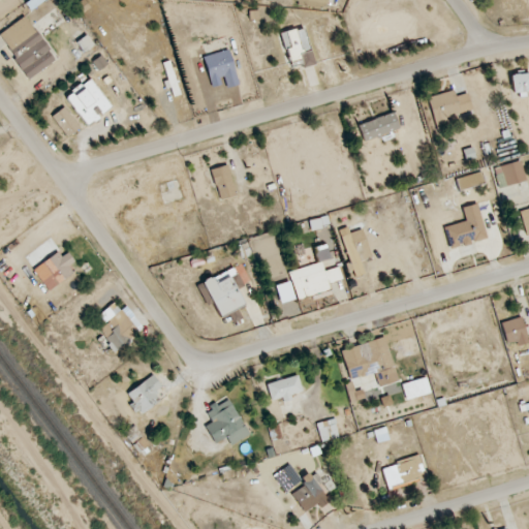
[(44,0),(29,0),(25,3),(31,10),(44,0)]
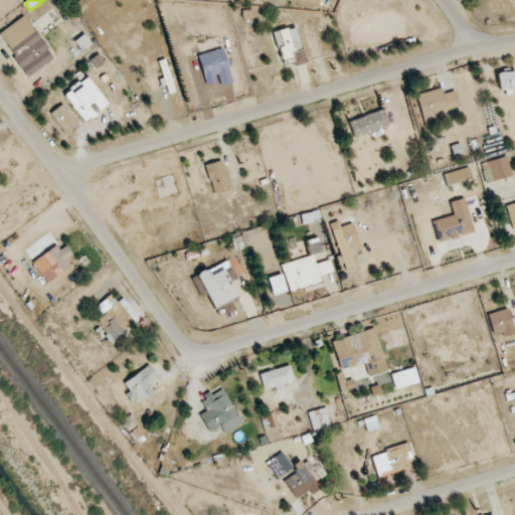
[(288,0),(288,7),(317,9),(317,0),(288,0)]
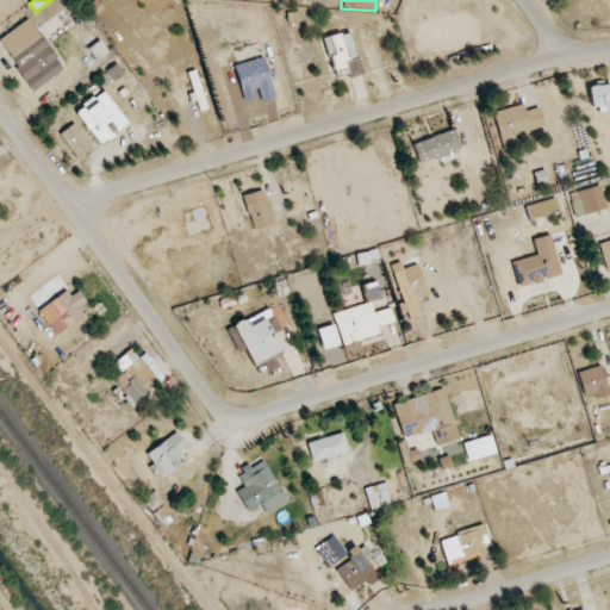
[(32,92),(64,70),(29,19),(0,38),(0,41),(13,60),(11,61),(32,92)]
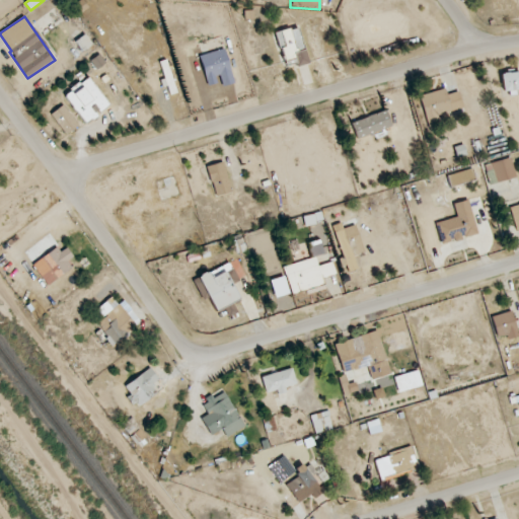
[(276,32),(284,67),(297,63),(298,67),(308,64),(299,26),(276,32)]
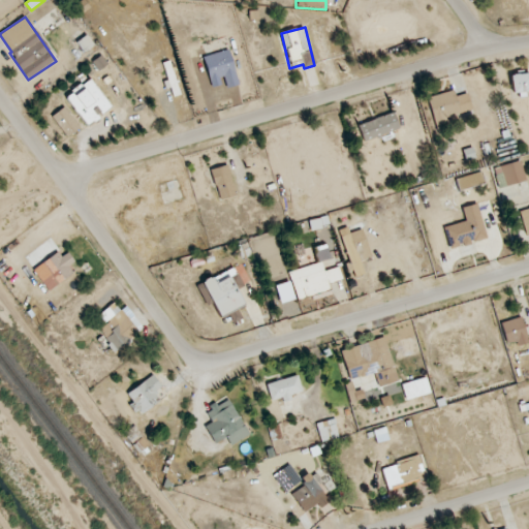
[(76,42),(84,53),(94,45),(86,35),(76,42)]
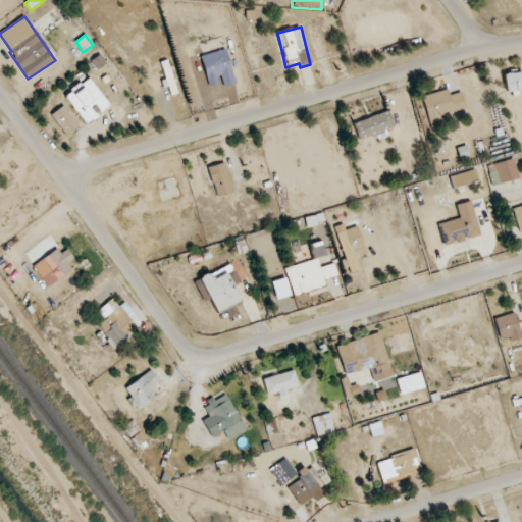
[(221,83),(222,88),(237,84),(225,48),(200,56),(209,86),(221,83)]
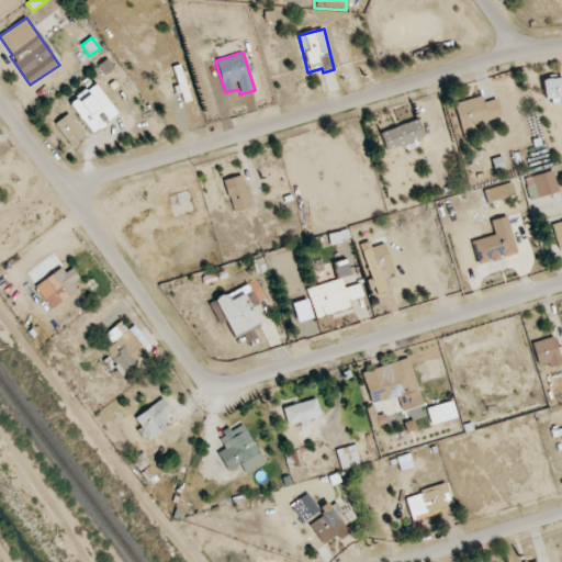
[(114,68),(108,59),(98,66),(104,75),(114,68)]
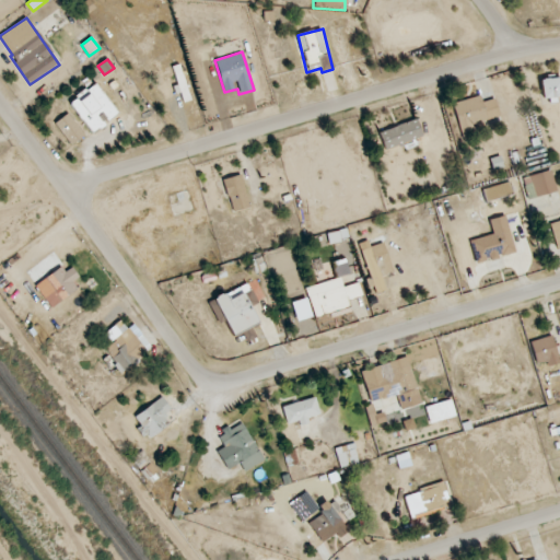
[(543,100),(559,96),(559,77),(540,80),(543,100)]
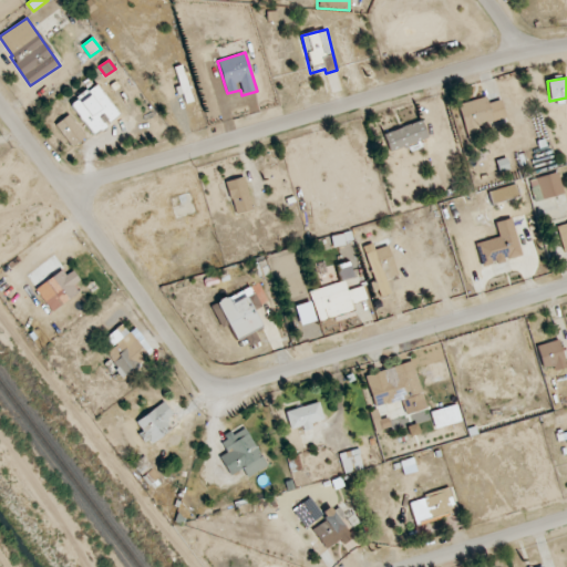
[(90,134),(119,117),(100,85),(71,101),(90,134)]
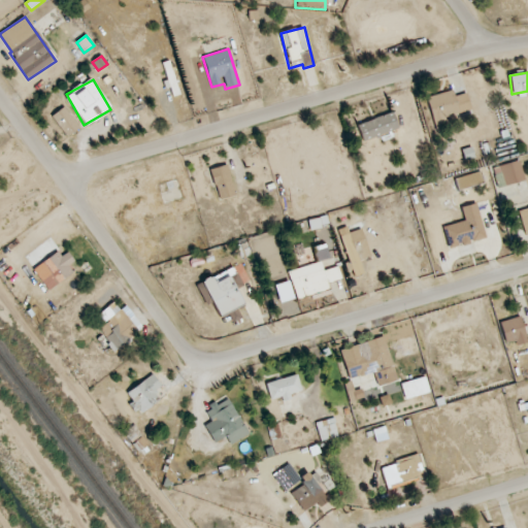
[(427,97),(433,123),(471,112),(466,93),(454,96),(453,90),(427,97)]
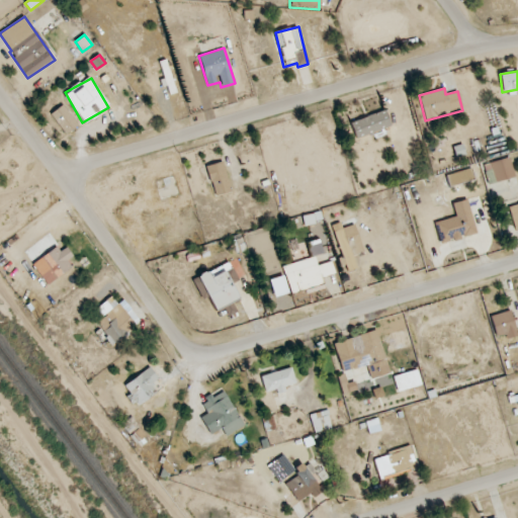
[(64,135),(77,126),(64,105),(50,113),(64,135)]
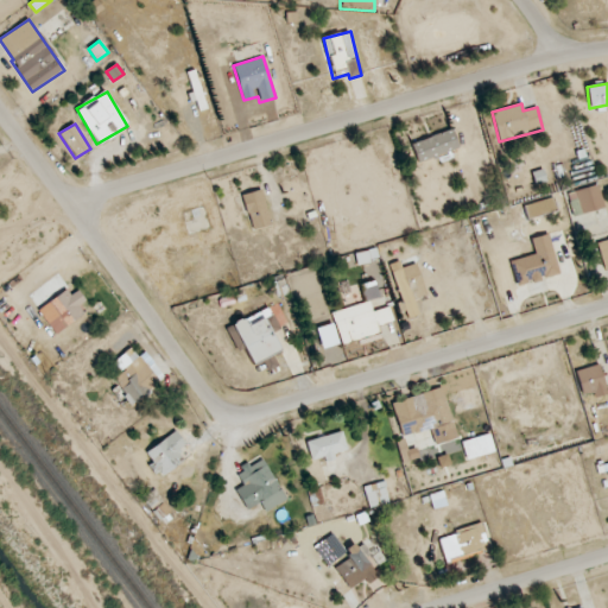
[(417,162),(458,149),(453,130),(411,144),(417,162)]
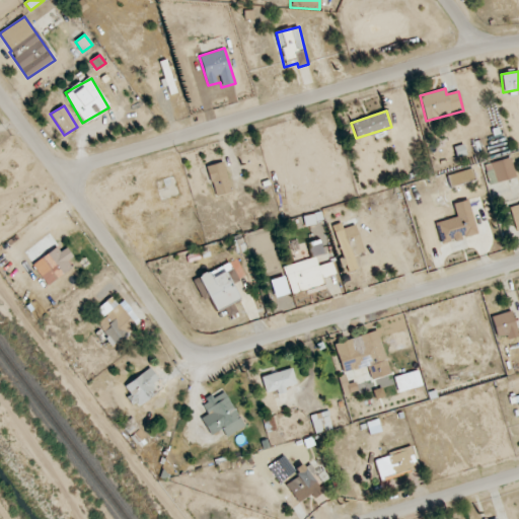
[(516,177),(510,157),(484,165),(490,184),(516,177)]
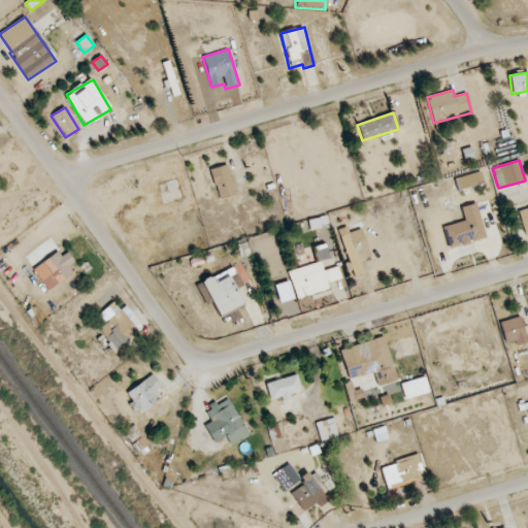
[(219,200),(235,196),(227,164),(210,169),(219,200)]
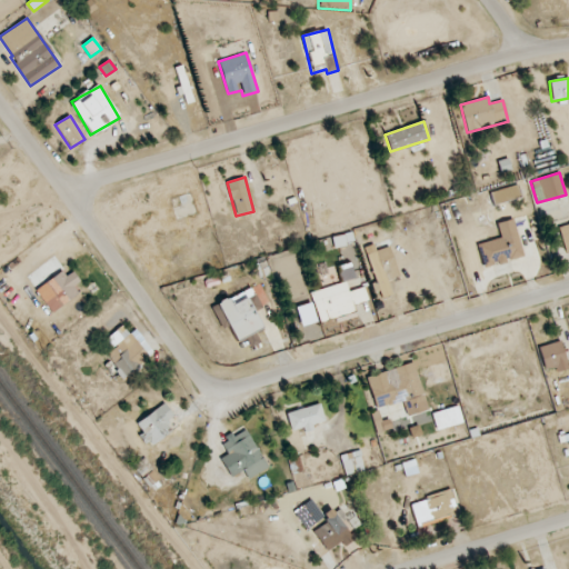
[(491,189),(495,200),(523,192),(520,181),(491,189)]
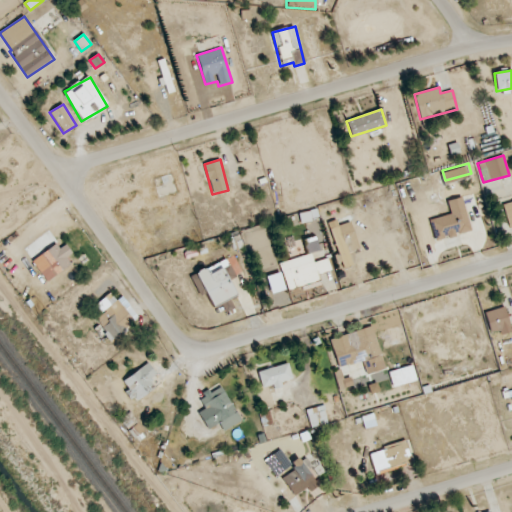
[(471,231),(462,197),(447,201),(450,214),(430,220),(436,241),(471,231)]
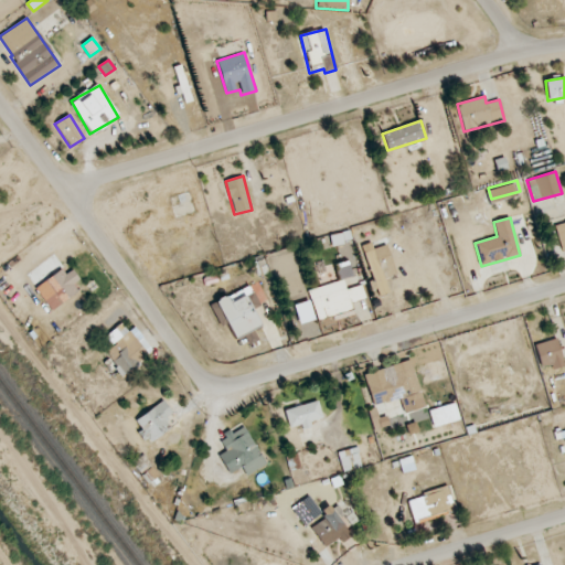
[(564,221),(554,224),(562,252),(564,251),(564,221)]
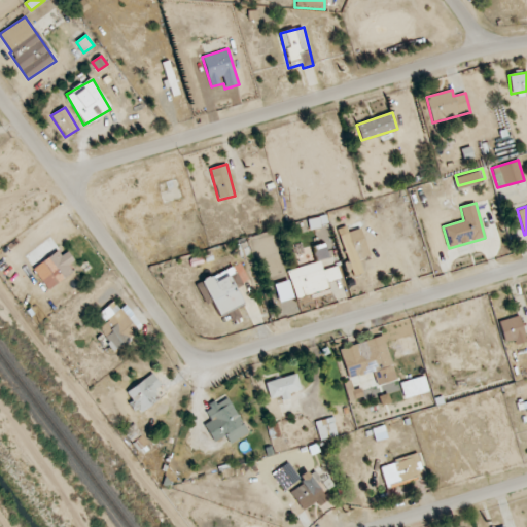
[(362,229),(347,232),(346,227),(338,230),(351,277),(363,274),(359,260),(370,258),(362,229)]
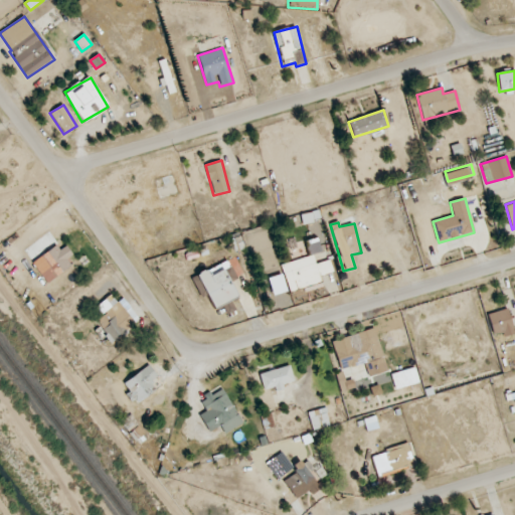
[(66,259),(72,255),(64,242),(32,263),(45,283),(71,267),(66,259)]
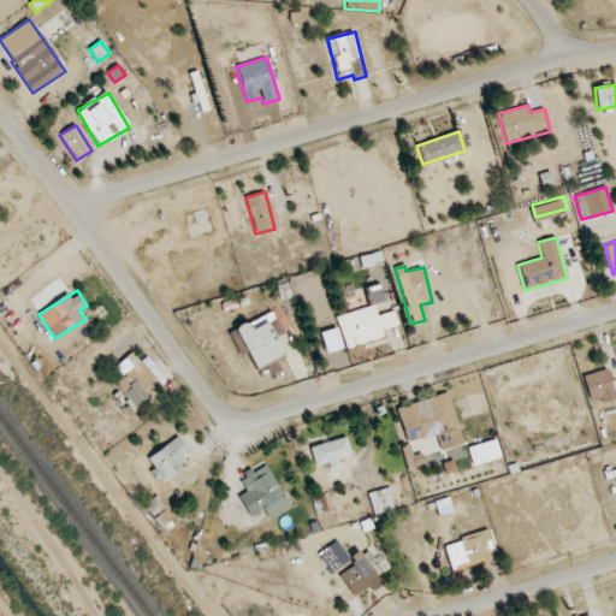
[(336,317),(347,350),(384,338),(381,330),(398,325),(394,311),(378,315),(374,304),(336,317)]
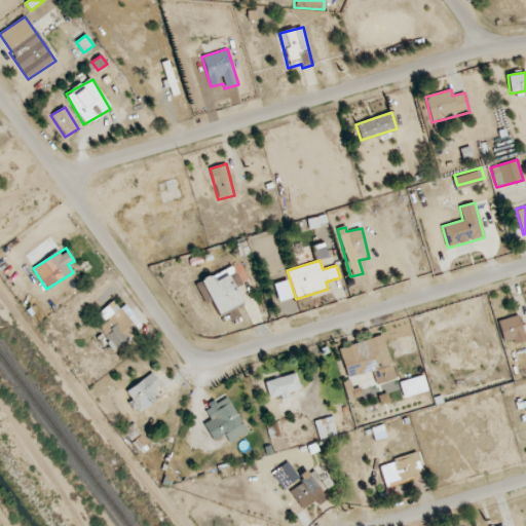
[(209,295),(217,314),(242,304),(235,288),(241,286),(233,266),(195,283),(202,298),(209,295)]
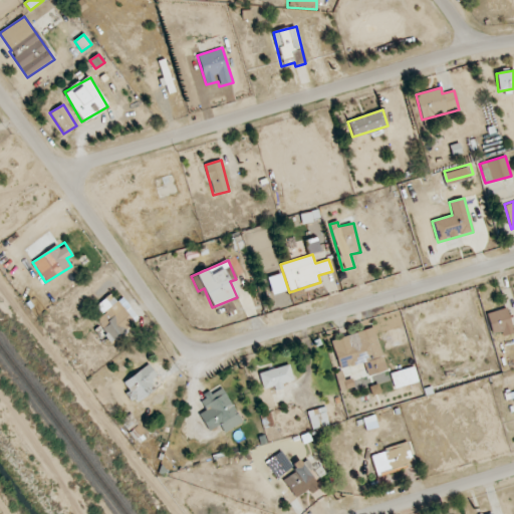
[(267,278),(273,295),(286,291),(281,273),(267,278)]
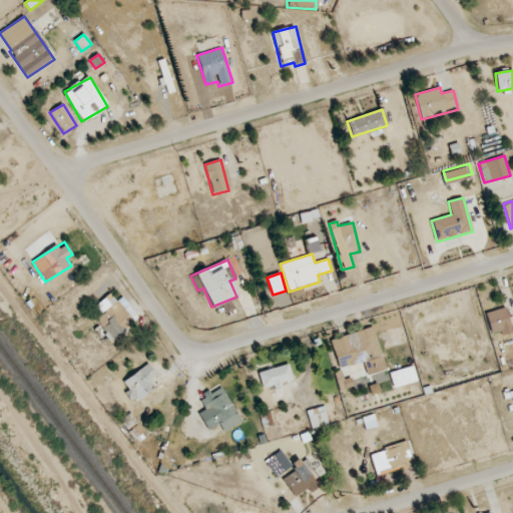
[(111,342),(134,325),(117,302),(94,319),(111,342)]
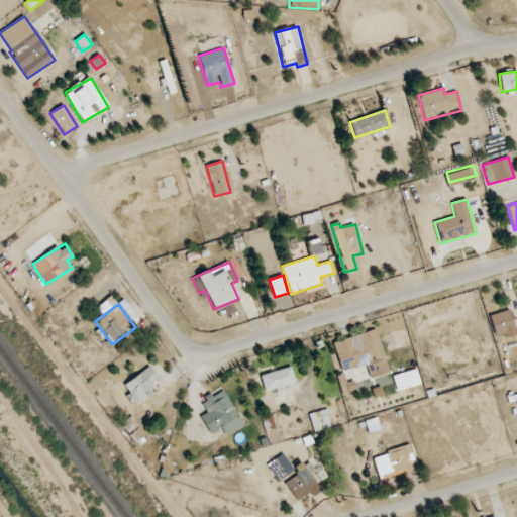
[(505,337),(515,335),(510,310),(490,315),(494,335),(504,333),(505,337)]
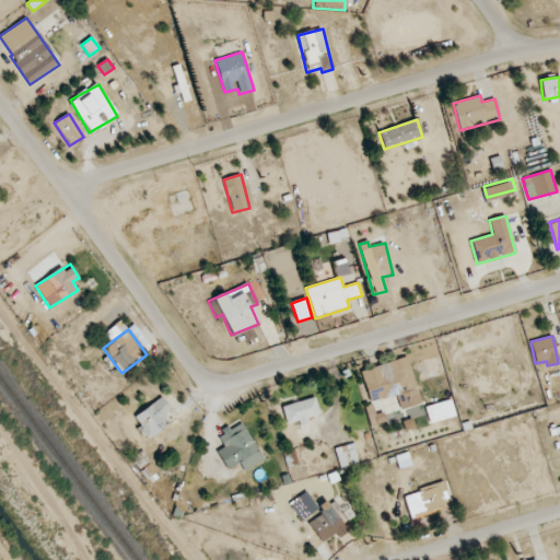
[(360,371),(370,403),(396,395),(400,410),(421,404),(408,357),(360,371)]
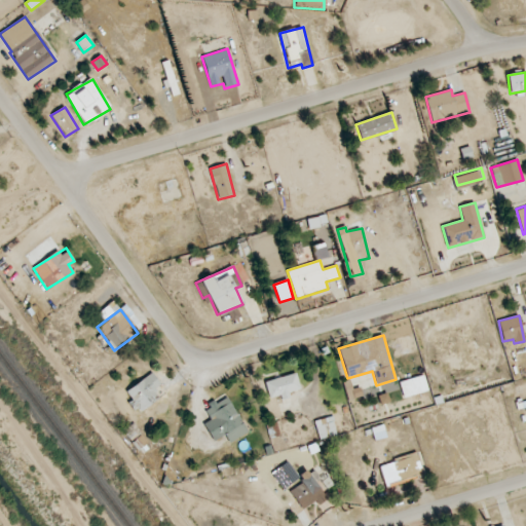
[(301,391),(295,373),(265,382),(270,401),(301,391)]
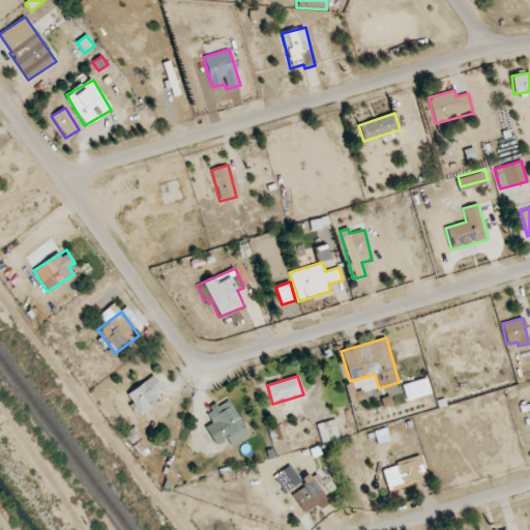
[(162,389),(154,377),(126,392),(133,404),(129,406),(136,416),(159,403),(154,393),(162,389)]
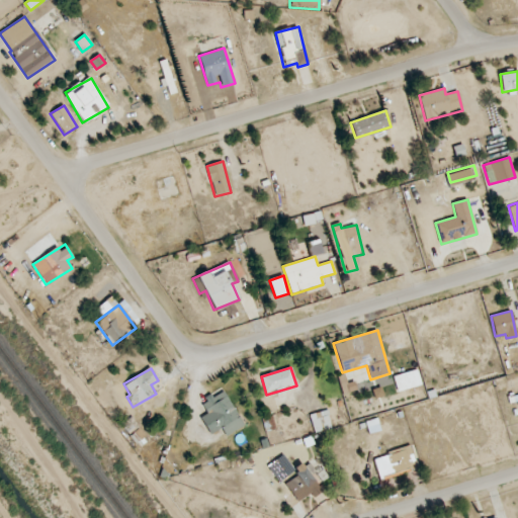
[(397,391),(421,386),(418,371),(394,375),(397,391)]
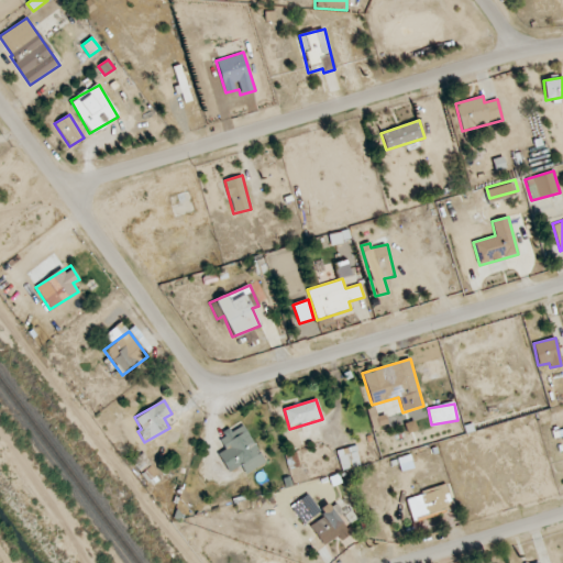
[(266,463),(242,422),(218,437),(225,450),(218,454),(229,473),(241,465),(246,475),(266,463)]
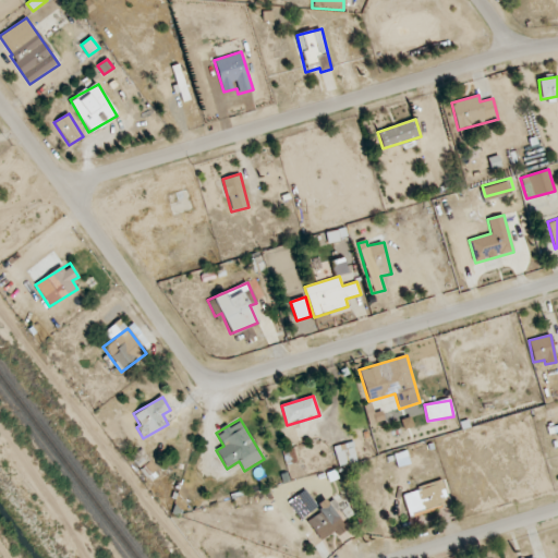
[(334,447),(339,466),(358,462),(352,443),(334,447)]
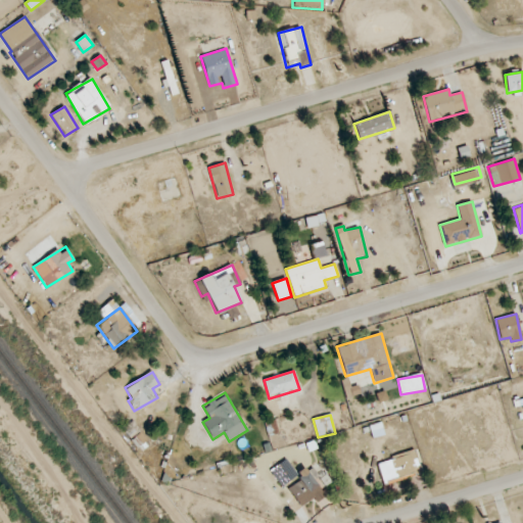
[(377,463),(384,484),(421,473),(414,450),(377,463)]
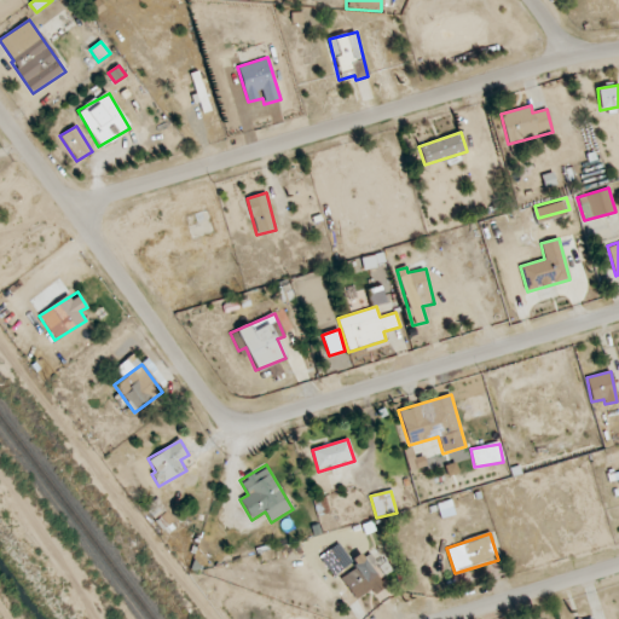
[(331,576),(351,565),(340,545),(320,556),(331,576)]
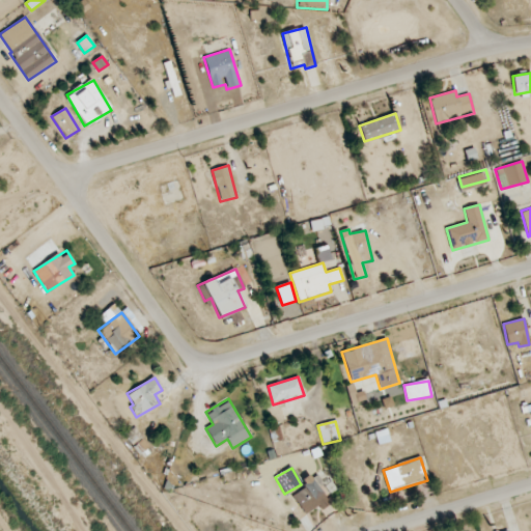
[(317,485),(310,475),(301,481),(305,486),(292,497),(305,514),(317,506),(322,510),(331,504),(317,486),(317,485)]
